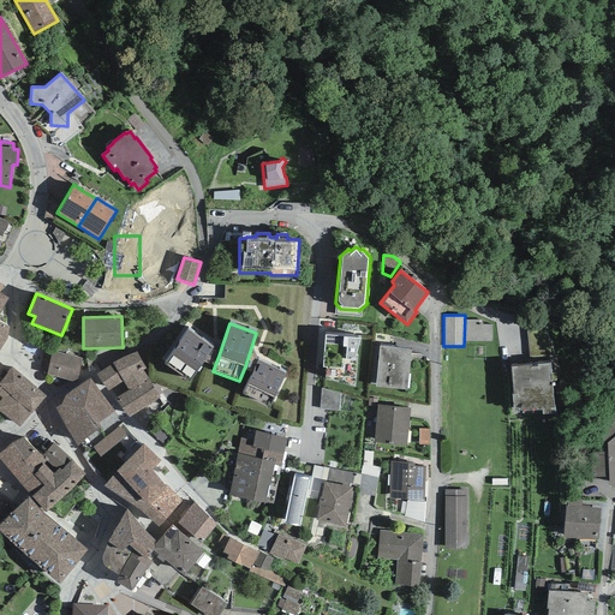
[(190,382),(214,347),(189,330),(166,364),(190,382)]
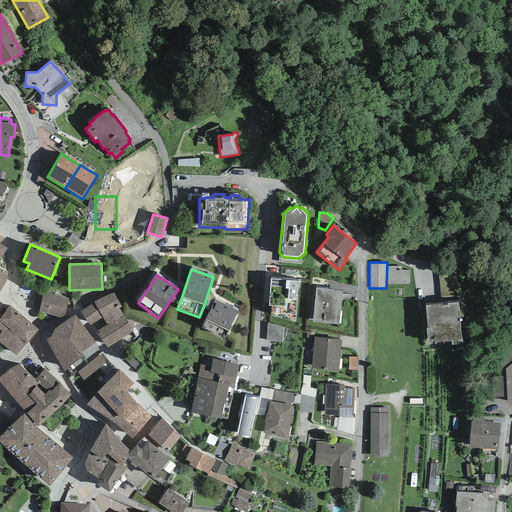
[(300,281),(271,279),(269,305),(272,305),(271,315),(296,323),(298,296),(296,296),(300,281)]
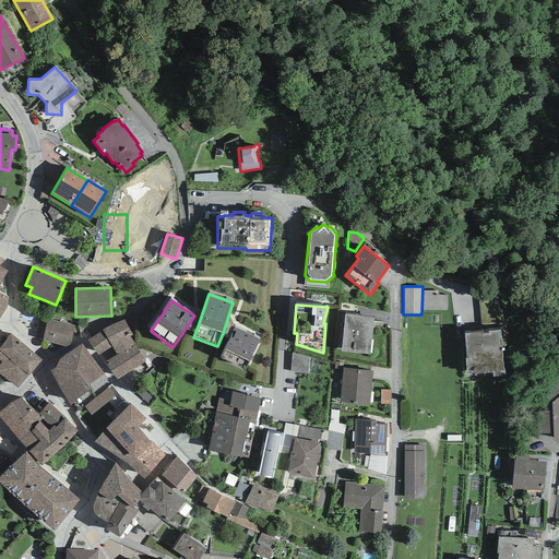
[(373,318),(345,314),(342,352),(370,355),(373,318)]
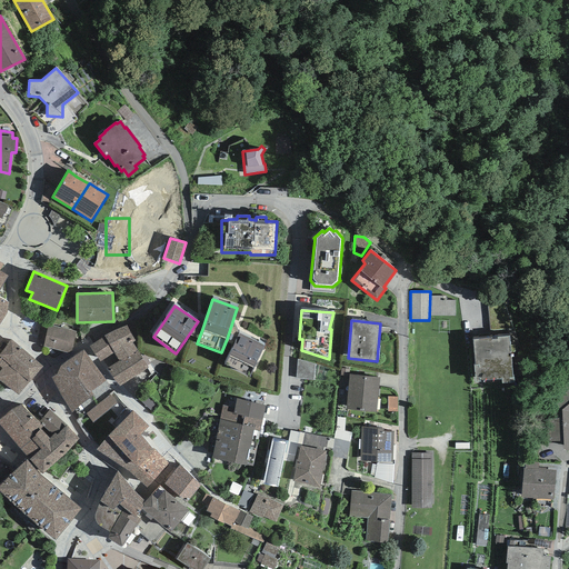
[(60,328),(49,325),(43,347),(67,352),(71,350),(76,332),(60,327),(60,328)]
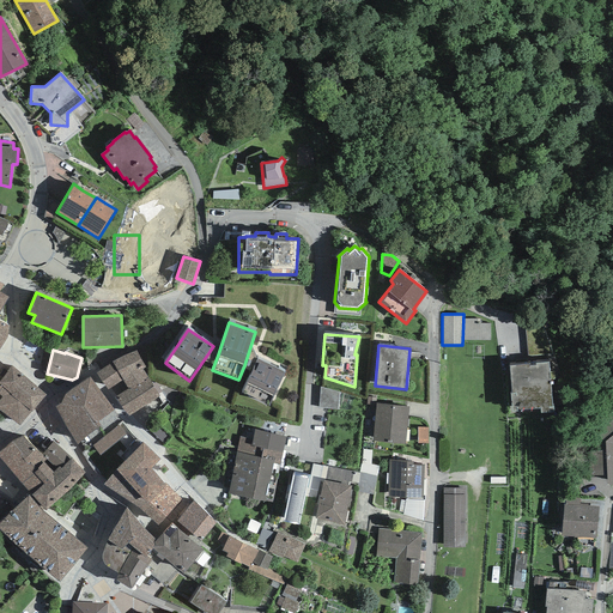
[(145,366),(137,350),(111,363),(96,372),(108,389),(122,380),(128,390),(149,378),(143,369),(145,366)]
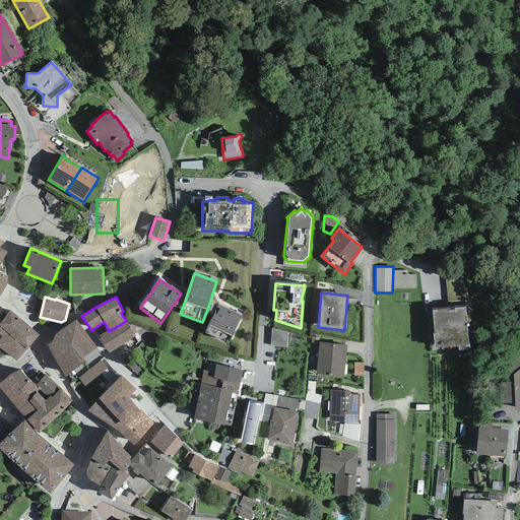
[(204,334),(229,345),(233,336),(242,316),(218,305),(208,325),(204,334)]
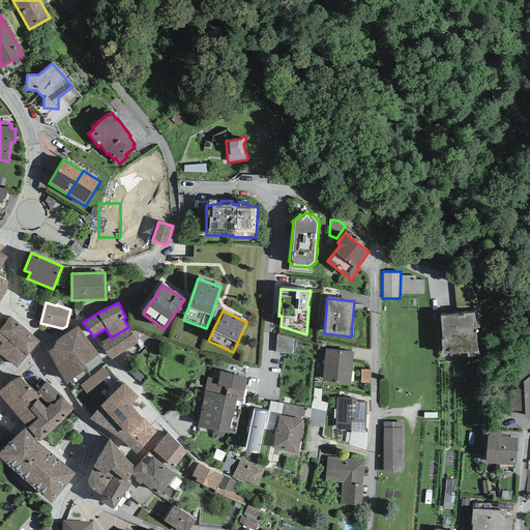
[(467,353),(468,357),(478,356),(478,352),(477,352),(475,327),(478,327),(478,322),(474,322),(474,314),(464,315),(464,317),(458,318),(457,316),(441,317),(443,340),(441,341),(442,356),(447,355),(467,353)]
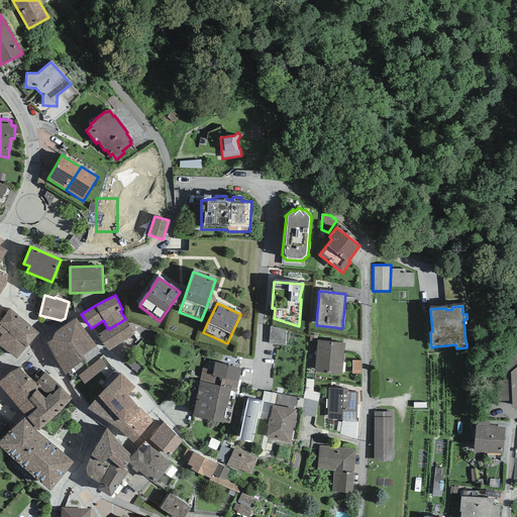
[(27,347),(39,333),(10,308),(6,313),(6,314),(0,322),(0,333),(2,335),(0,337),(0,346),(16,358),(26,346),(27,347)]
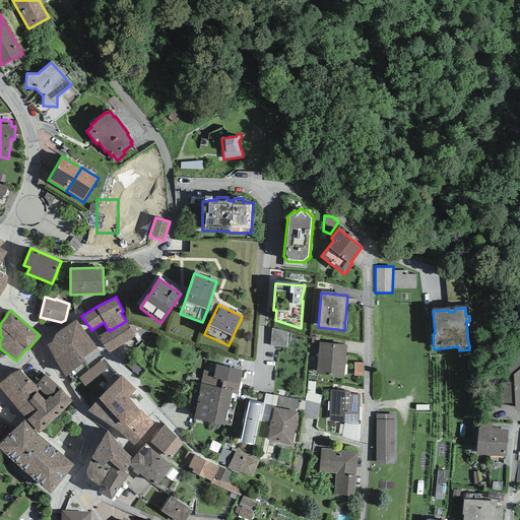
[(52,342),(47,344),(65,377),(98,347),(76,319),(55,335),(52,342)]
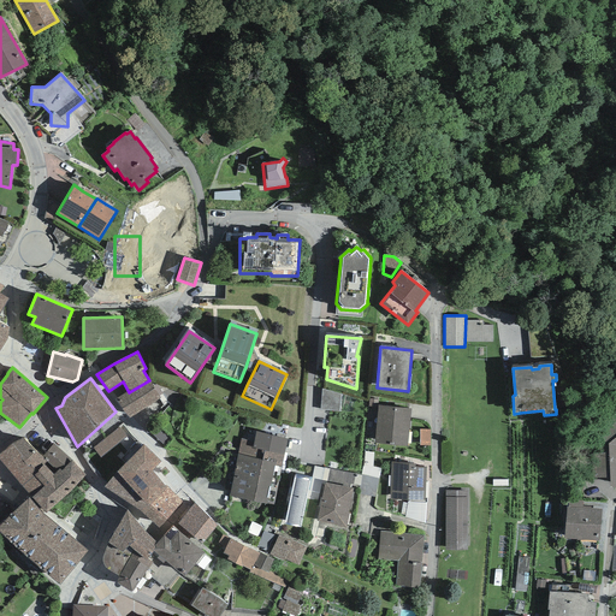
[(116,400),(129,419),(160,398),(149,380),(129,392),(116,400)]
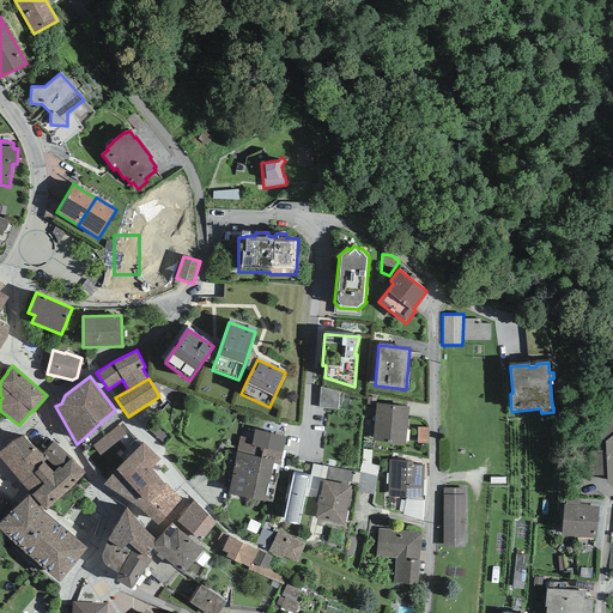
[(339,393),(320,387),(319,408),(338,410),(339,393)]
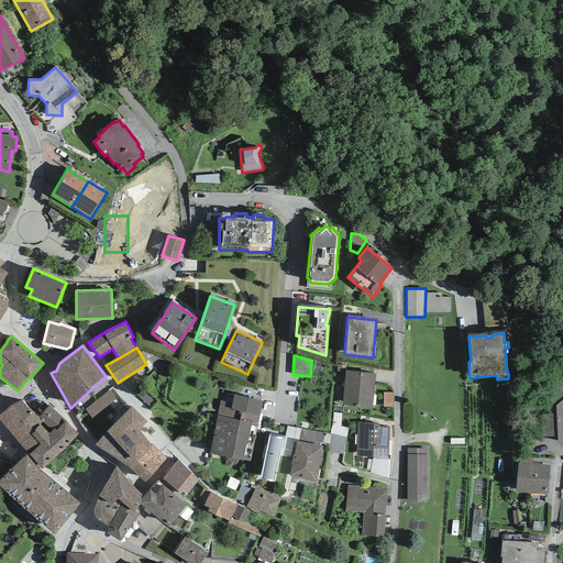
[(345,371),(345,372),(342,405),(373,408),(376,374),(345,371)]
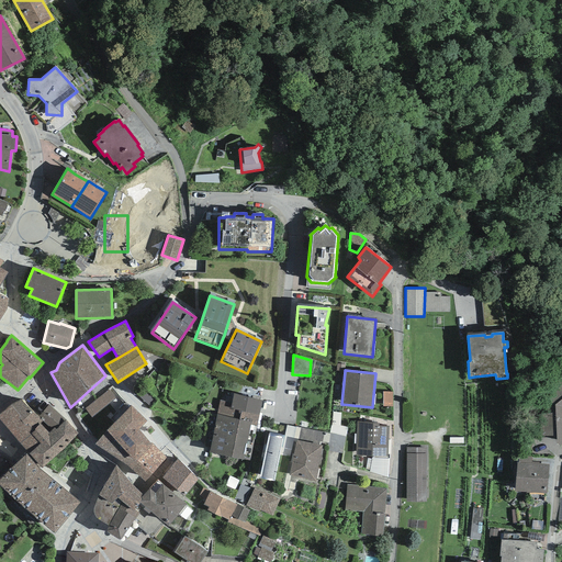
[(547,414),(540,414),(541,436),(557,436),(558,445),(561,444),(561,377),(543,392),(552,403),(547,407),(547,414)]
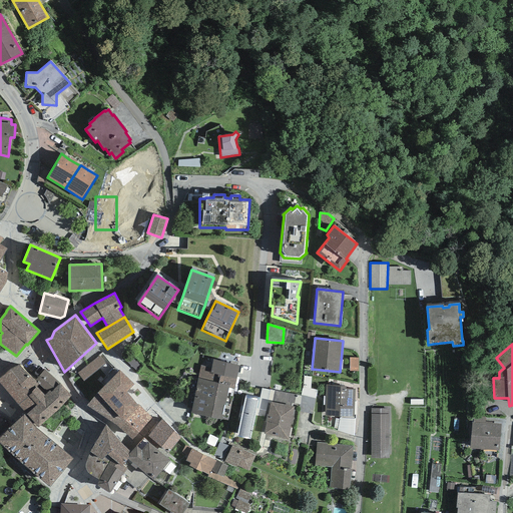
[(84,381),(105,364),(99,356),(78,374),(84,381)]
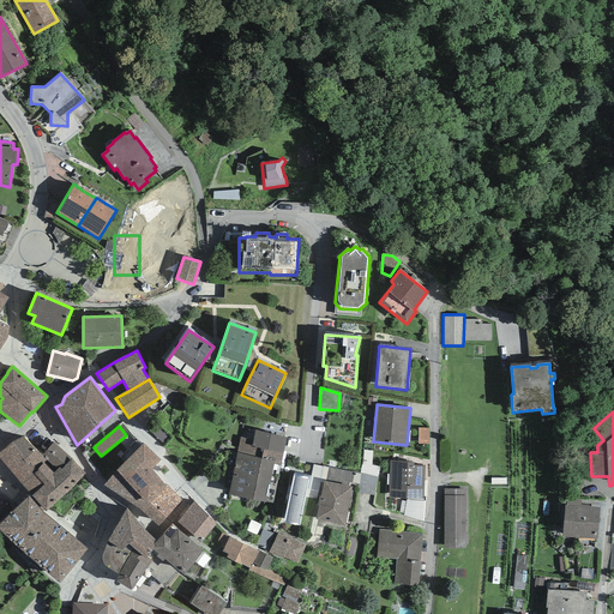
[(429,428),(419,428),(419,444),(429,444),(429,428)]
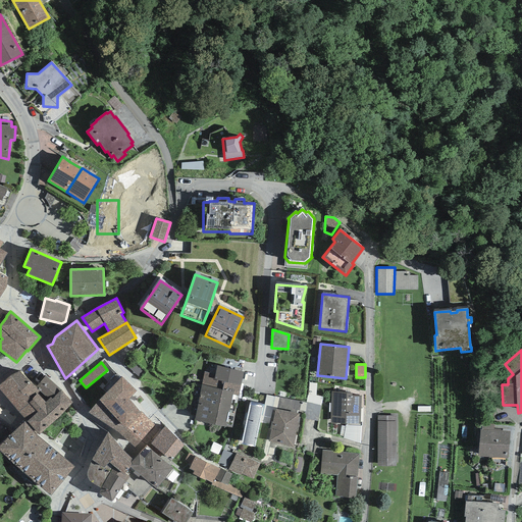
[(215,375),(205,372),(195,420),(225,427),(232,395),(238,396),(244,372),(217,366),(215,375)]
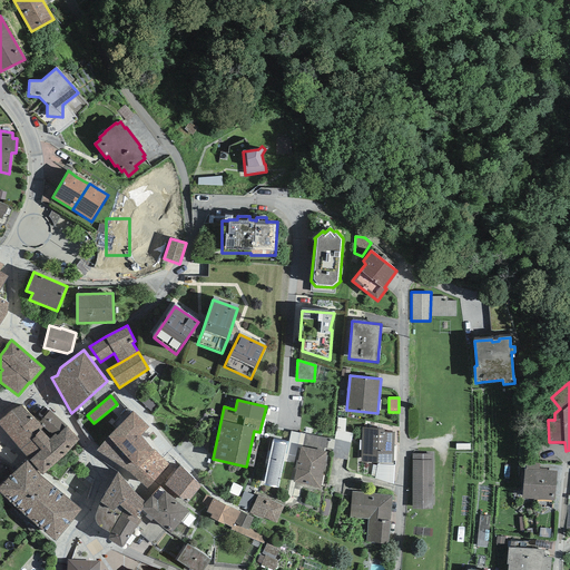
[(39,423),(21,405),(0,421),(0,425),(29,460),(41,451),(30,440),(40,430),(42,428),(39,423)]
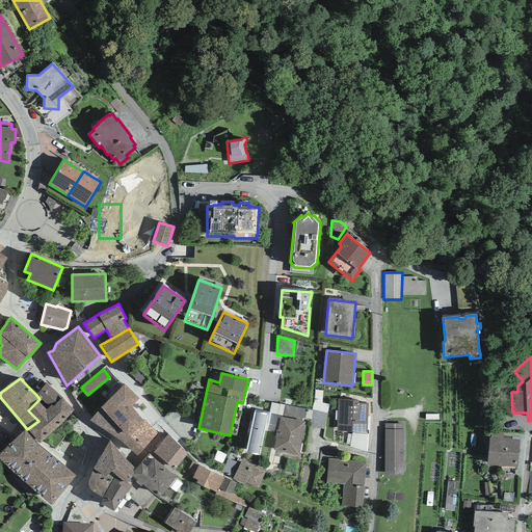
[(53,407),(62,398),(46,383),(36,395),(40,399),(37,401),(46,409),(51,405),(53,407)]
